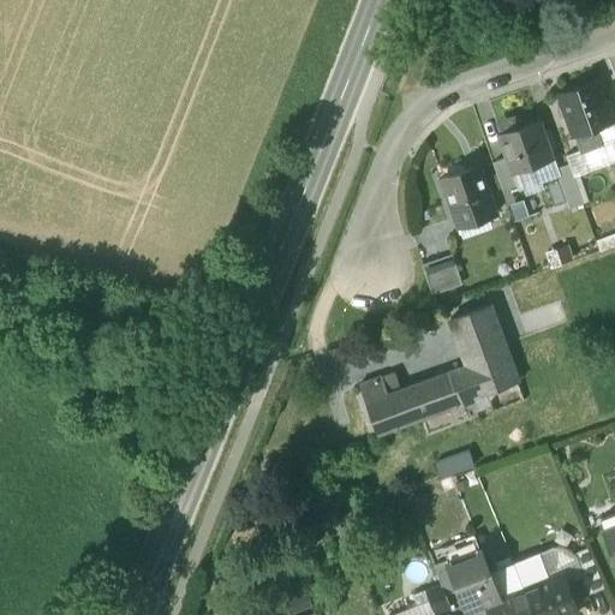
[(597,78),(559,90),(580,150),(603,143),(597,126),(614,120),(614,119),(607,96),(603,97),(597,78)]
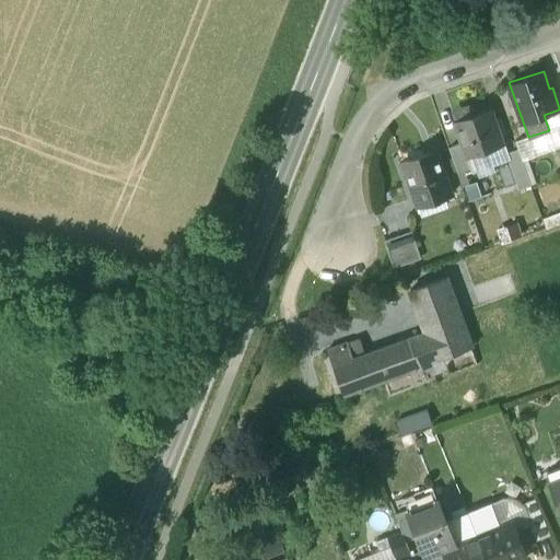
[(489,107),(454,119),(462,141),(467,155),(468,154),(502,142),(489,107)]
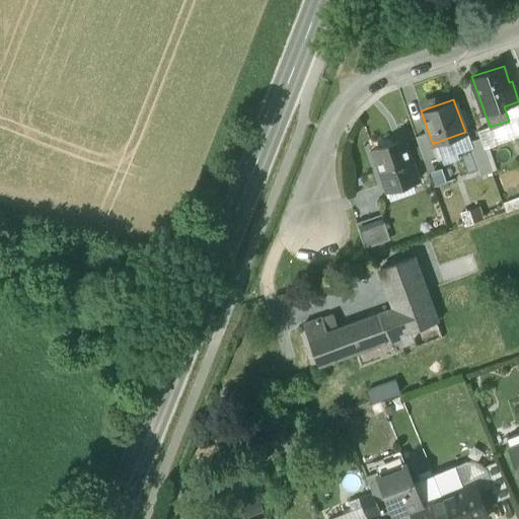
[(428,131),(414,136),(422,157),(437,152),(434,143),(433,144),(428,131)]
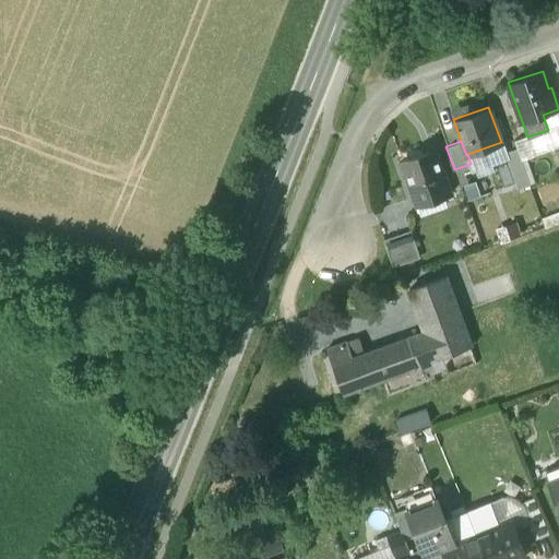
[(507,157),(504,153),(501,142),(467,154),(471,164),(473,169),(507,157)]
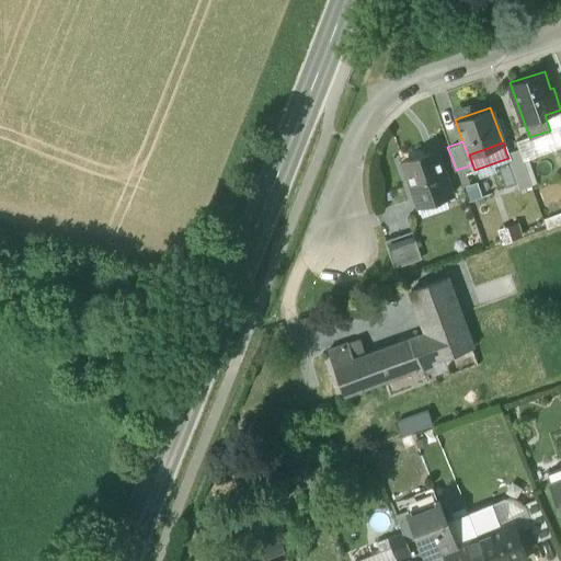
[(526,173),(518,149),(506,153),(508,158),(515,176),(526,173)]
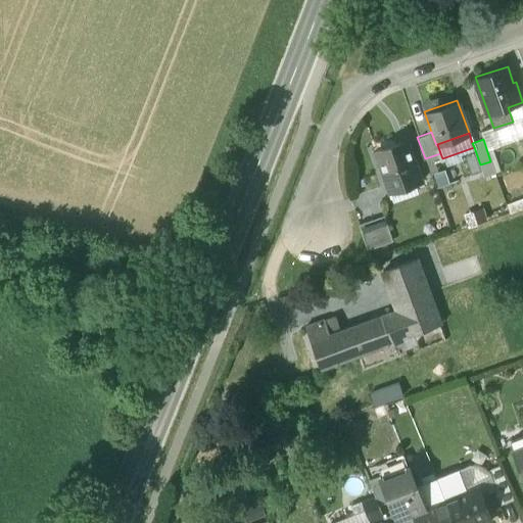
[(396,144),(375,151),(391,199),(413,192),(411,185),(421,181),(409,146),(398,150),(396,144)]
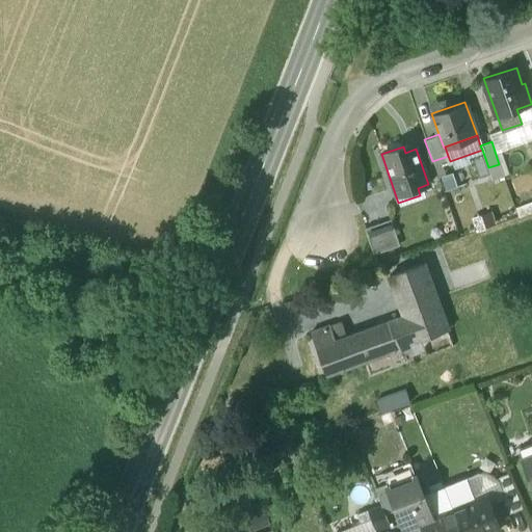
[(360,221),(372,256),(398,247),(386,213),(360,221)]
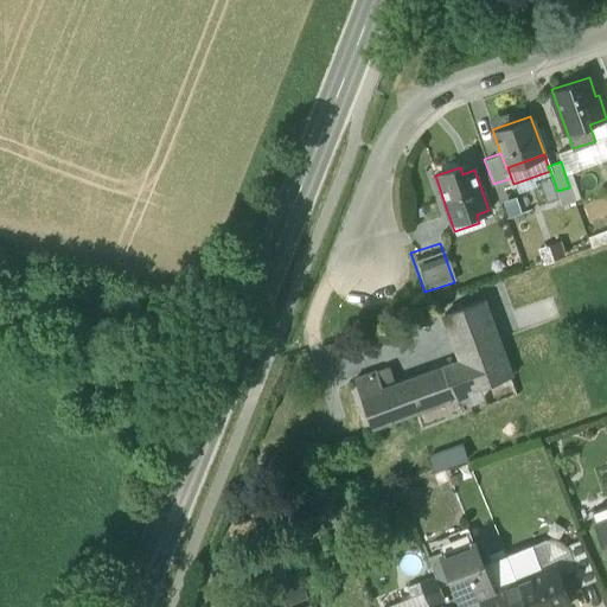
[(489,295),(446,311),(474,390),(518,375),(489,295)]
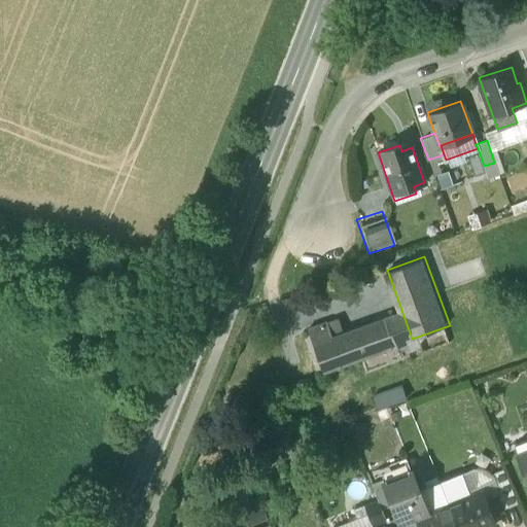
[(325,371),(412,339),(402,314),(338,338),(331,320),(310,328),(325,371)]
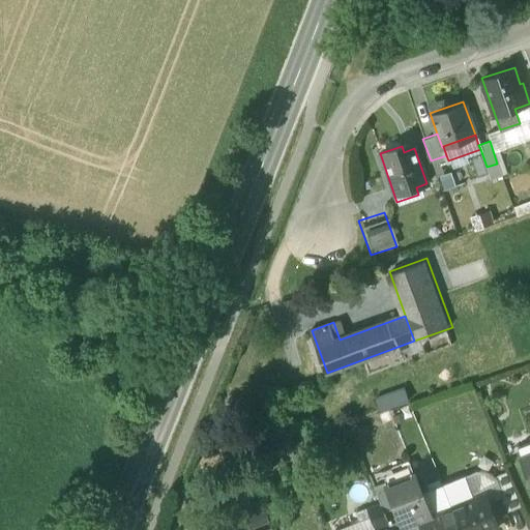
[(378,410),(408,404),(404,387),(374,394),(378,410)]
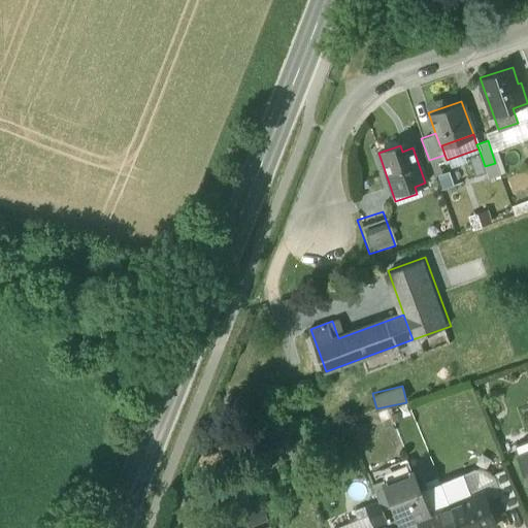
[(527,440),(506,449),(527,501),(527,440)]
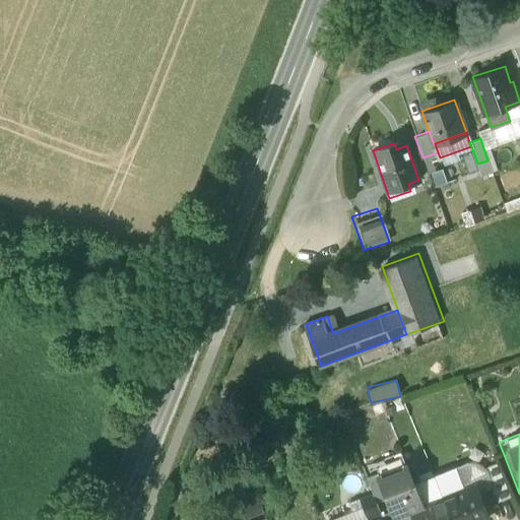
[(413,483),(401,453),(384,459),(388,470),(378,474),(387,498),(395,517),(410,511),(421,506),(413,483)]
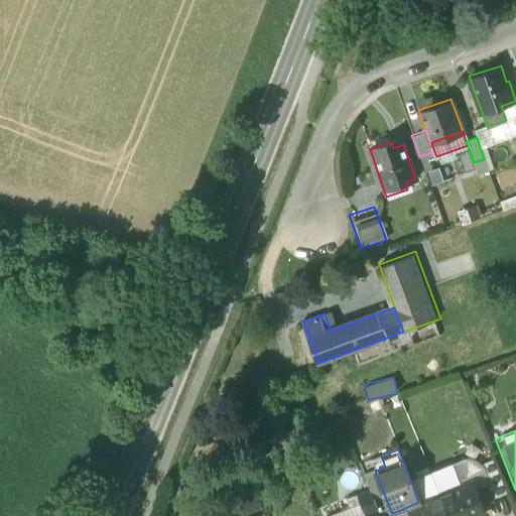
[(490,493),(504,488),(492,457),(478,463),(483,476),(490,493)]
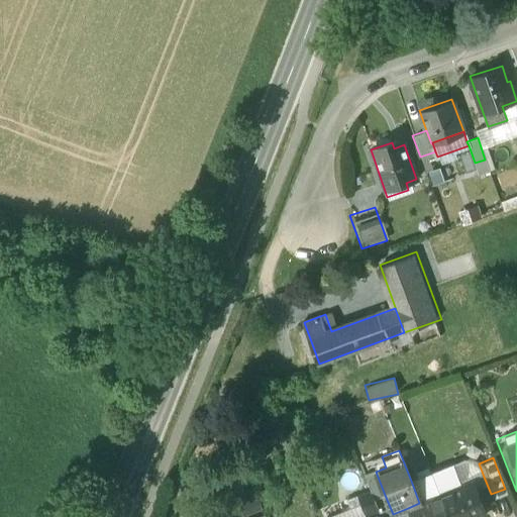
[(473,482),(484,477),(479,463),(463,460),(431,474),(439,494),(473,482)]
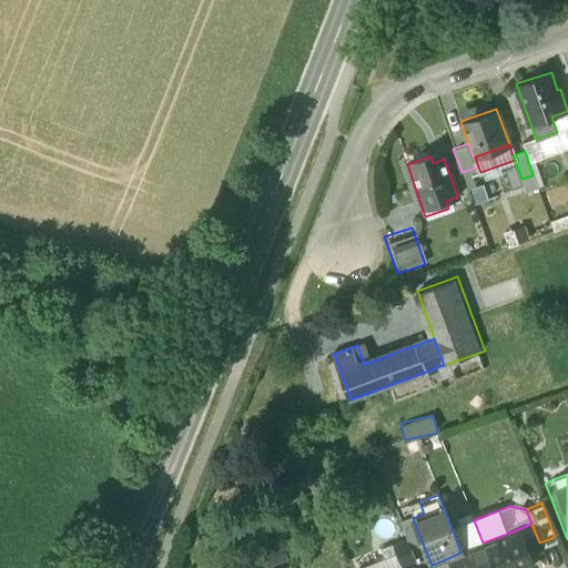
[(413,516),(399,521),(403,530),(411,549),(423,544),(413,518),(413,516)]
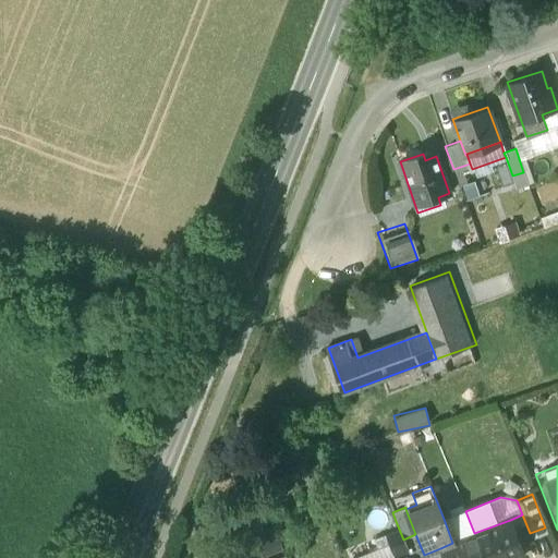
[(483,557),(474,533),(465,511),(444,519),(452,543),(440,548),(443,557),(483,557)]
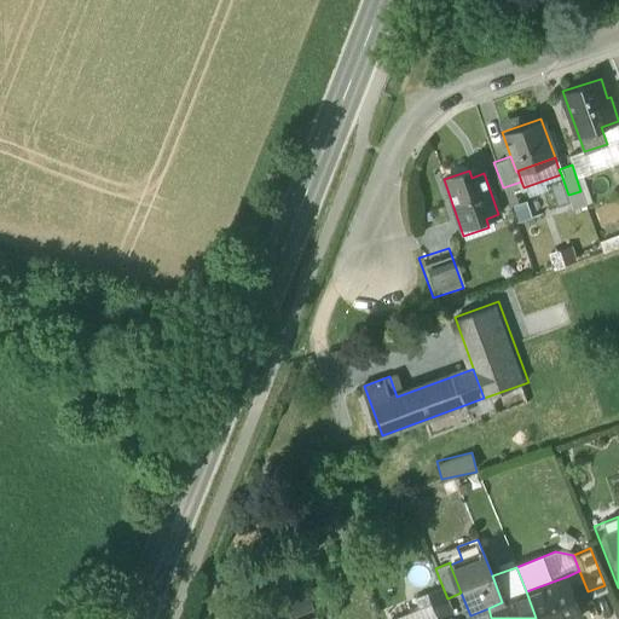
[(576,618),(582,617),(566,577),(526,591),(536,618),(576,618)]
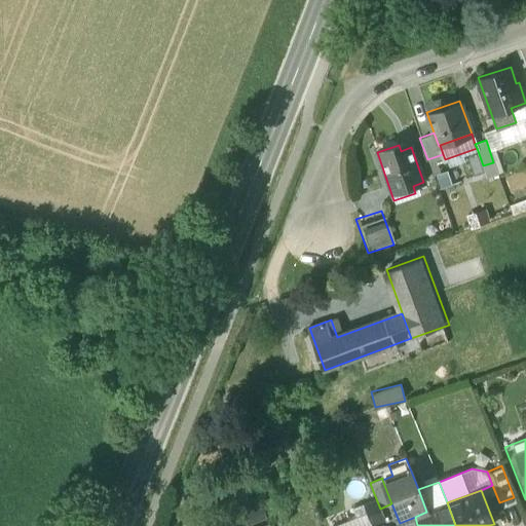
[(357,497),(364,516),(368,515),(371,523),(383,518),(380,509),(373,491),(357,497)]
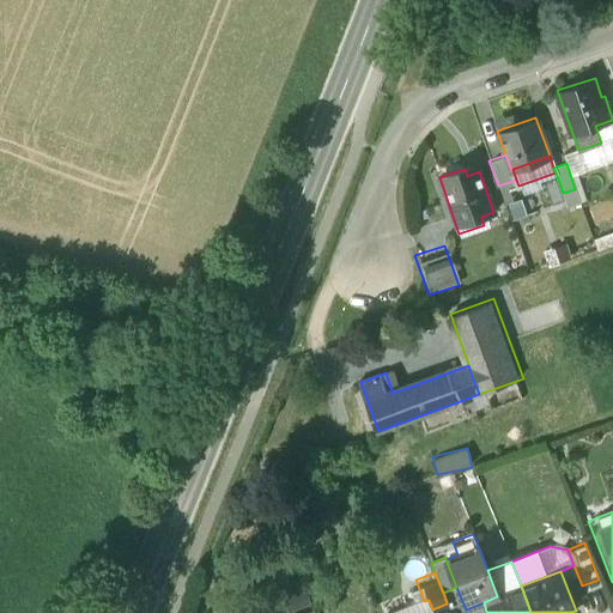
[(394,612),(434,612),(432,610),(429,600),(424,601),(394,612)]
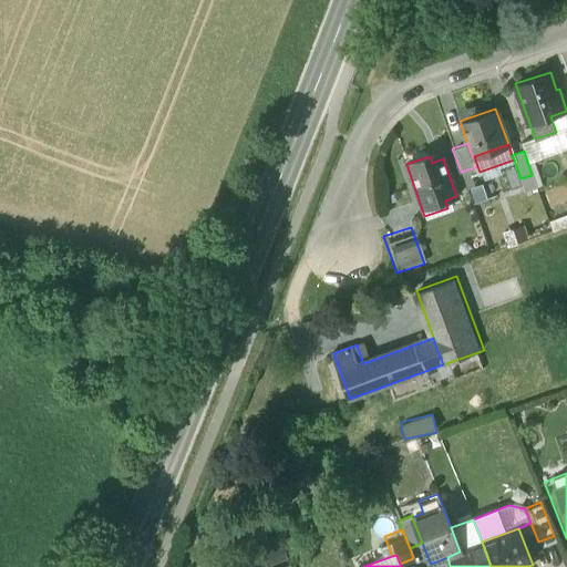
All buildings are outlined.
